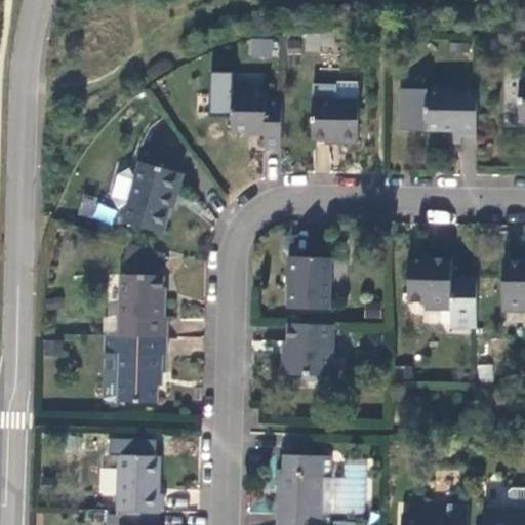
[(248,38),(246,56),(271,58),(272,40),(248,38)]
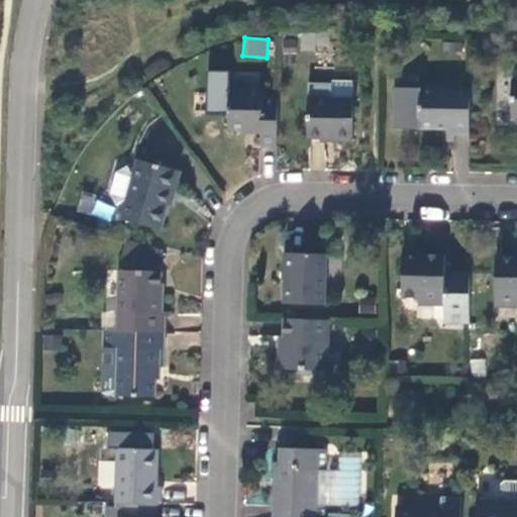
[(448,140),(472,140),(472,89),(397,87),(396,126),(428,128),(449,129),(448,140)]
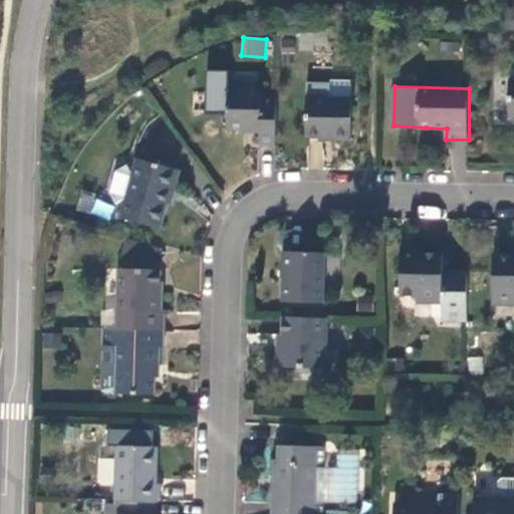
[(277,144),(278,93),(261,93),(261,88),(229,88),(228,126),(251,127),(261,129),(261,144),(277,144)]
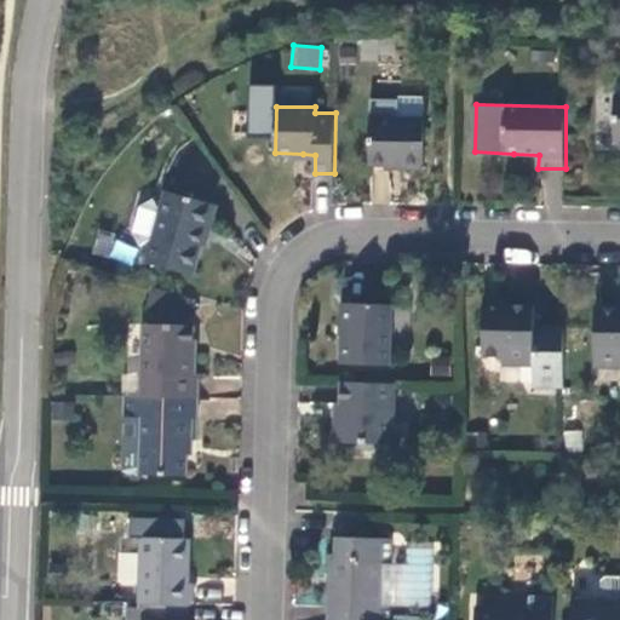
[(425,165),(426,118),(372,115),(371,161),(395,161),(403,162),(403,165),(425,165)]
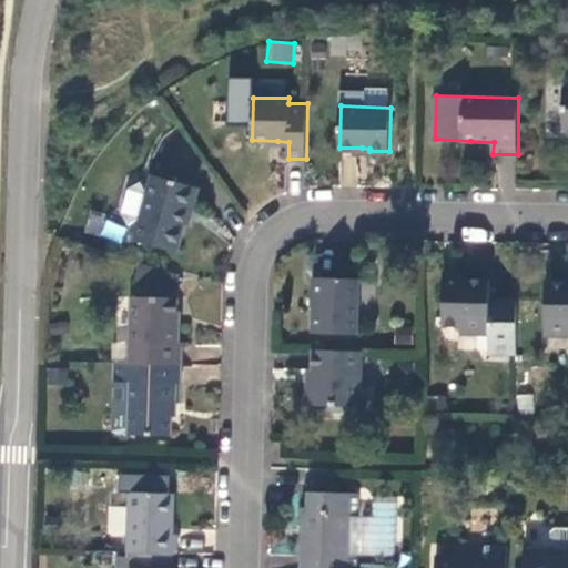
[(193,210),(199,189),(154,176),(148,198),(143,186),(132,193),(125,215),(130,225),(142,219),(135,241),(178,252),(185,225),(190,209),(193,210)]
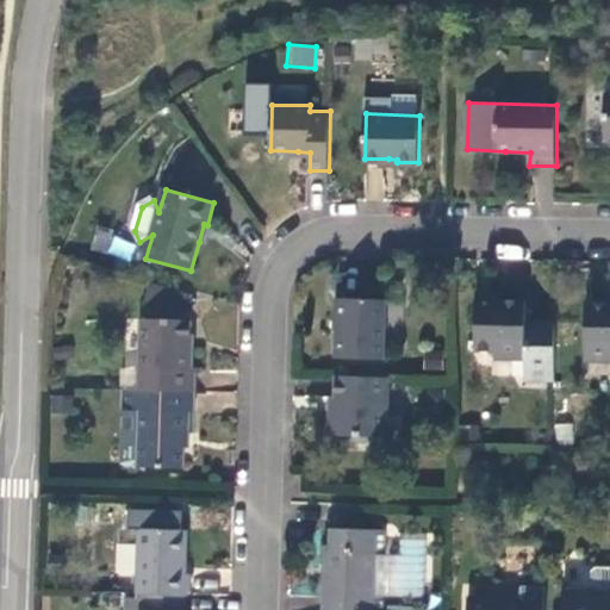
[(92,251),(132,256),(135,236),(94,231),(92,251)]
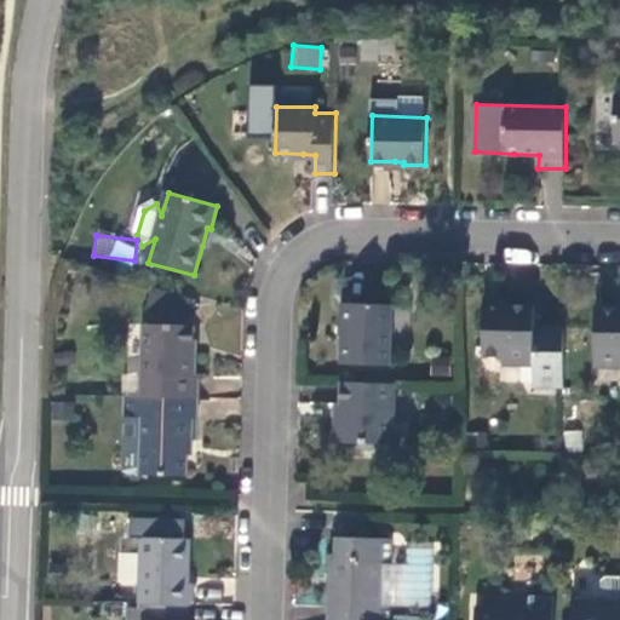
[(390,362),(391,304),(346,303),(345,339),(344,362),(390,362)]
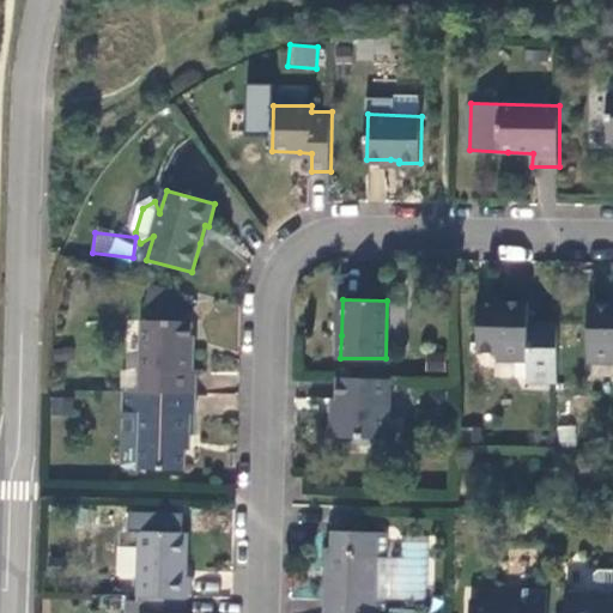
[(528,327),(528,305),(515,305),(478,304),(477,353),(495,354),(495,362),(527,363),(527,381),(557,381),(558,327),(528,327)]
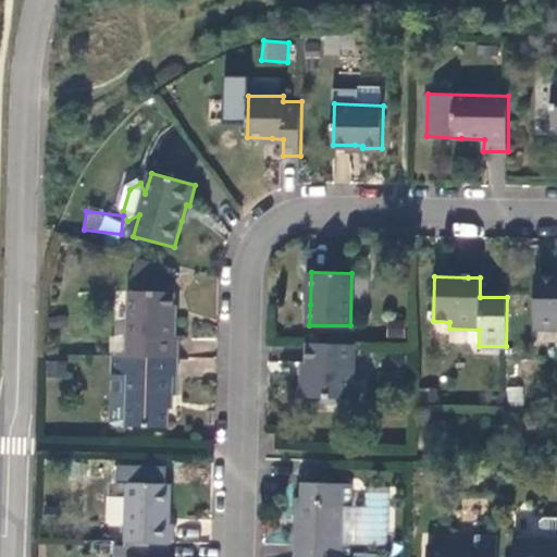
[(556,276),(535,276),(534,330),(556,329),(556,276)]
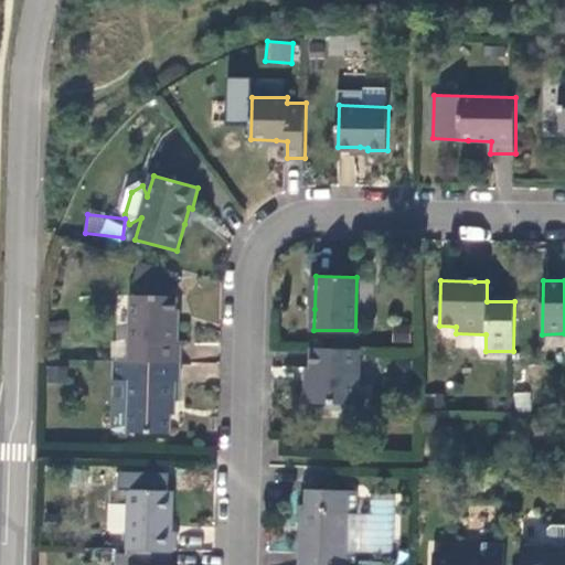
[(131,294),(129,361),(181,363),(181,341),(174,341),(176,322),(177,296),(131,294)]
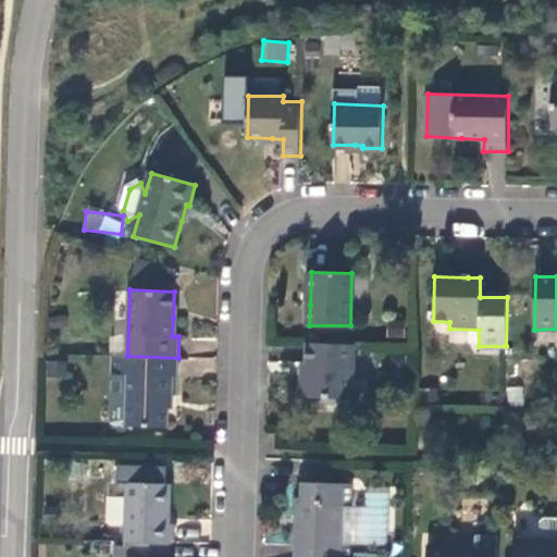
[(356,375),(356,344),(309,342),(309,366),(308,374),(302,374),(302,396),(350,397),(350,375),(356,375)]
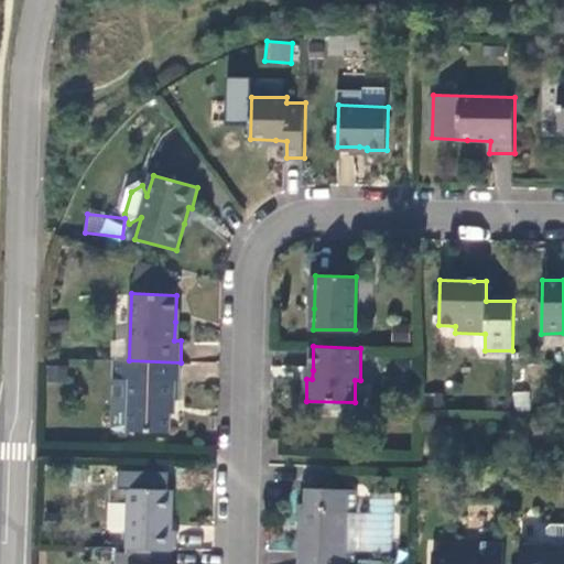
[(180,380),(181,362),(129,360),(114,360),(112,378),(129,378),(129,400),(118,400),(112,402),(111,427),(117,431),(170,432),(171,412),(171,399),(175,400),(175,380),(180,380)]
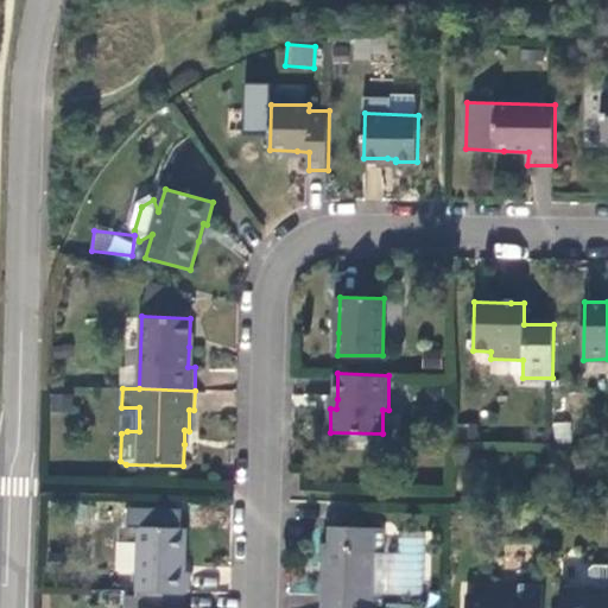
[(139,431),(139,407),(121,407),(121,434),(127,431),(139,431)]
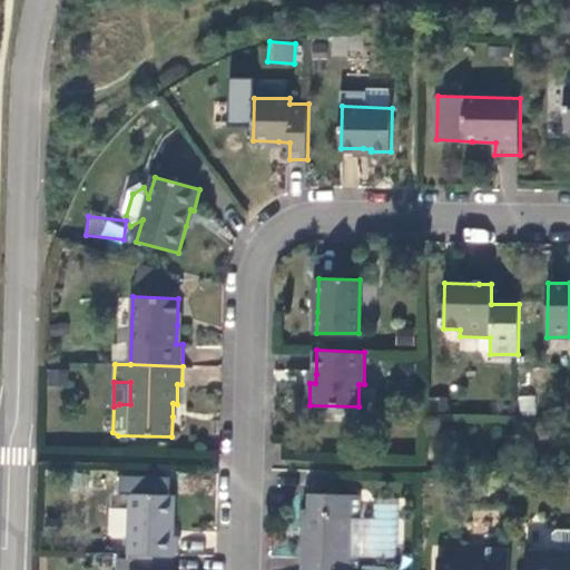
[(534,395),(518,396),(519,415),(536,413),(534,395)]
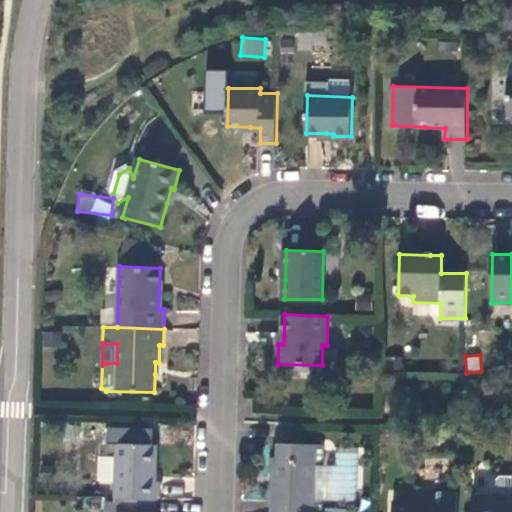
[(272,472),(270,511),(320,511),(321,502),(314,501),(316,465),(322,465),(322,446),(278,445),(277,459),(273,459),(272,472)]
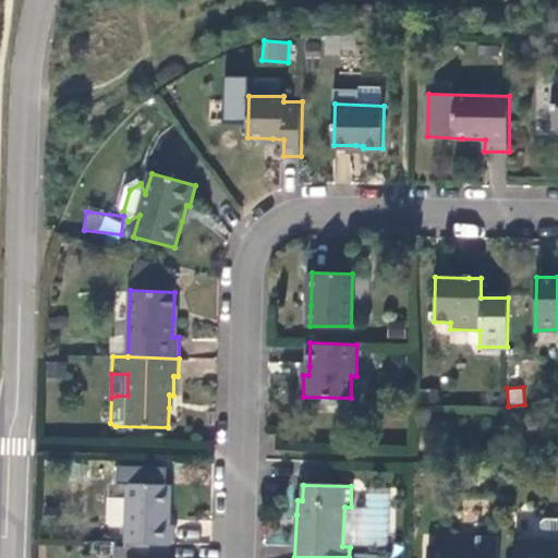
[(126,486),(124,544),(131,544),(169,546),(171,546),(172,521),(169,521),(169,505),(169,487),(126,486)]
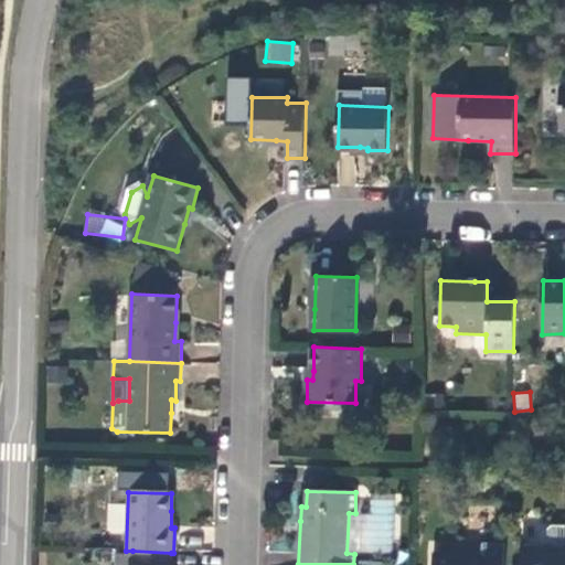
[(544,548),(522,547),(521,564),(564,564),(564,528),(552,528),(544,535),(544,548)]
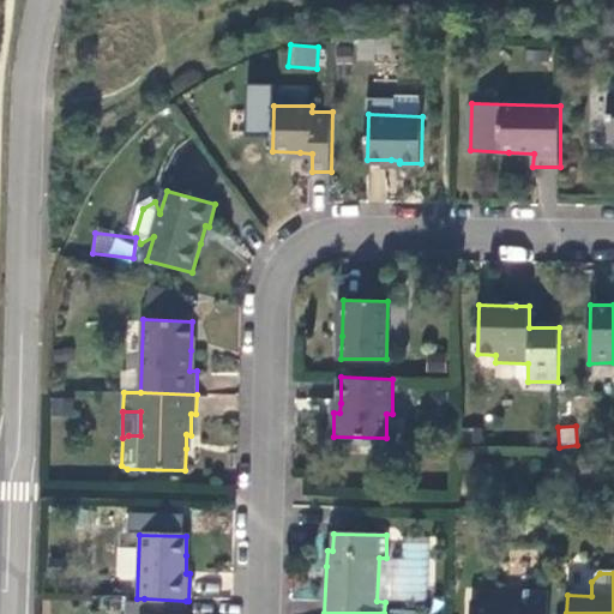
[(523,607),(470,605),(469,613),(547,613),(548,591),(524,590),(523,607)]
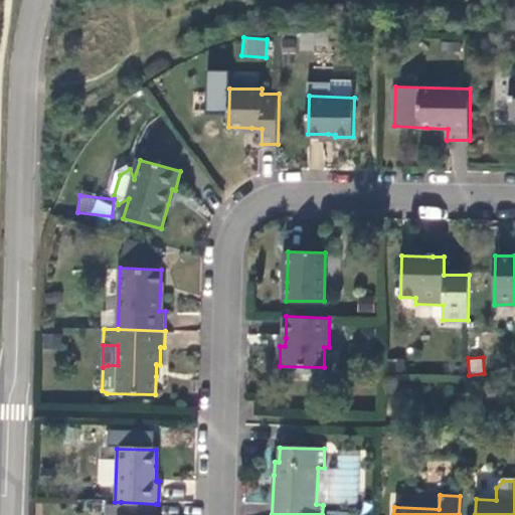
[(155,514),(156,504),(121,502),(120,514),(155,514)]
